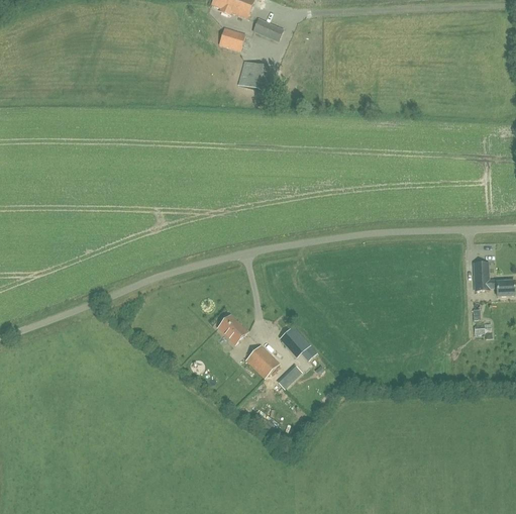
[(246,17),(252,0),(211,0),(210,3),(220,7),(219,10),(229,14),(230,11),(246,17)]
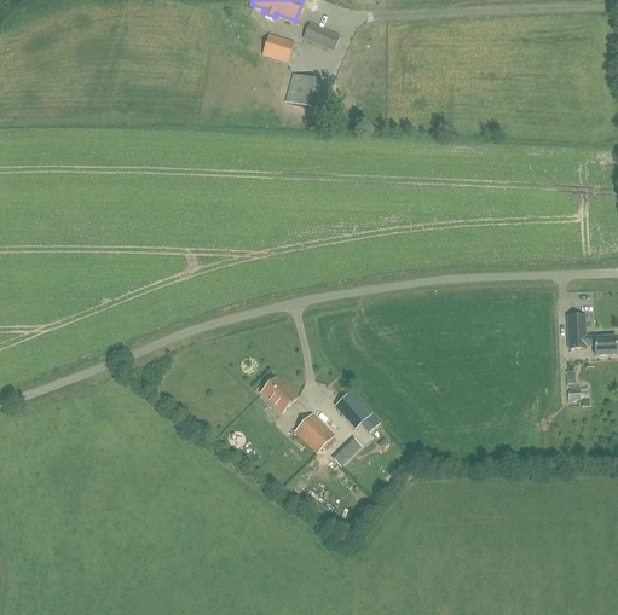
[(333,48),(339,33),(309,19),(301,35),(333,48)]
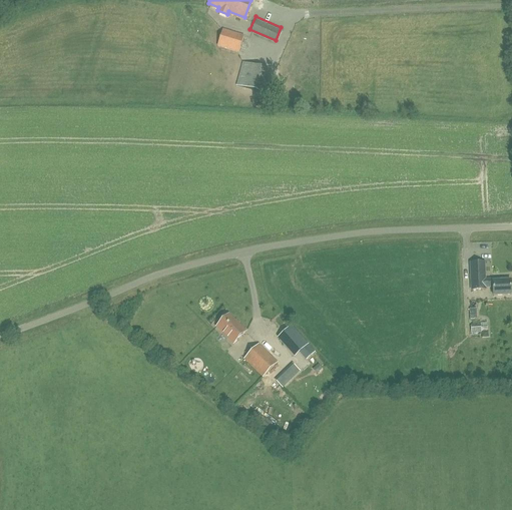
[(237,50),(243,33),(221,26),(215,43),(237,50)]
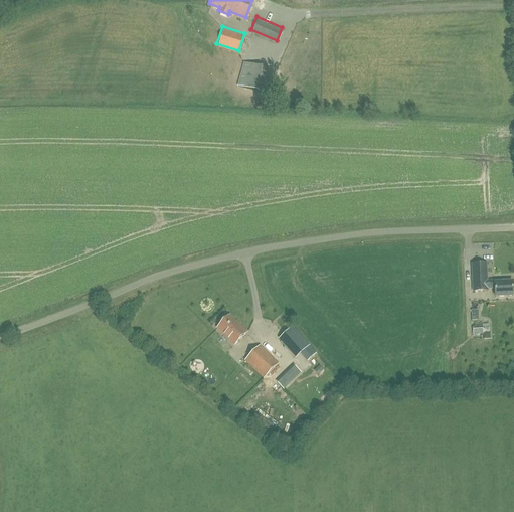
[(261,90),(267,65),(242,59),(235,83),(261,90)]
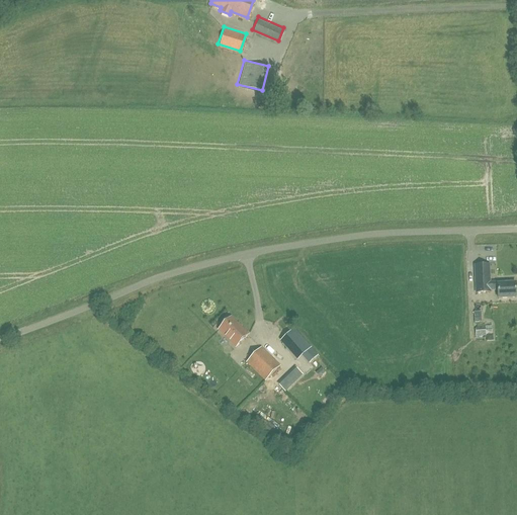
[(276,100),(285,98),(282,83),(273,84),(276,100)]
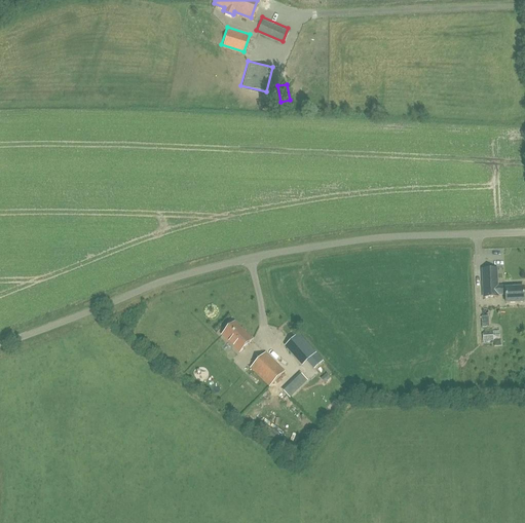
[(497,294),(497,292),(496,284),(496,266),(481,267),(482,294),(497,294)]
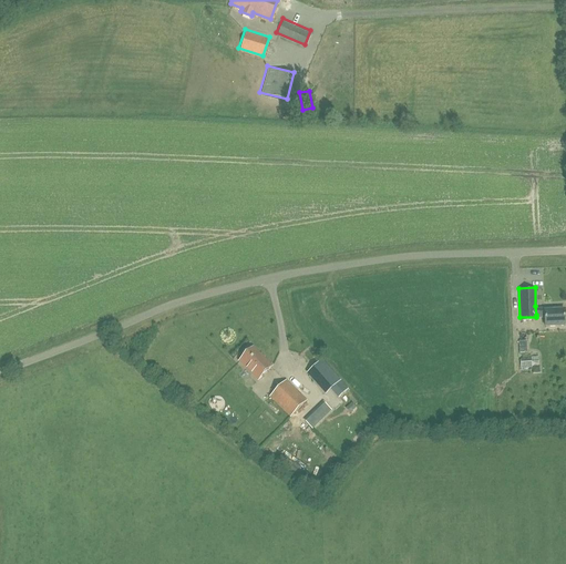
[(535,306),(536,315),(544,315),(545,324),(564,324),(563,307),(548,308),(548,306),(535,306)]
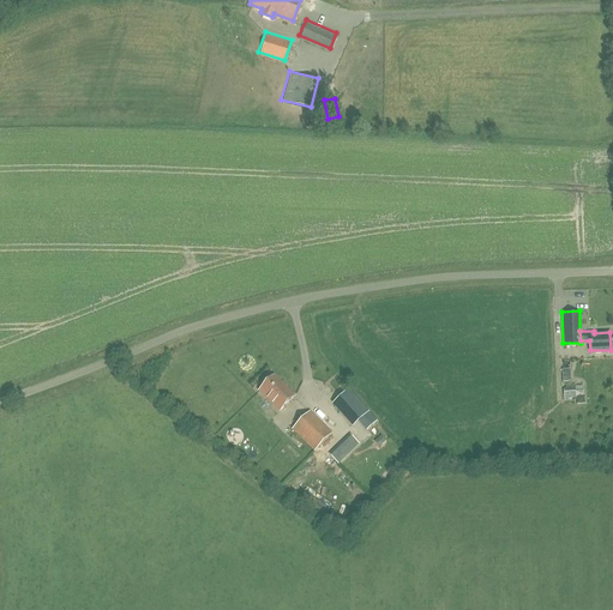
[(329,349),(335,356),(342,350),(336,343),(329,349)]
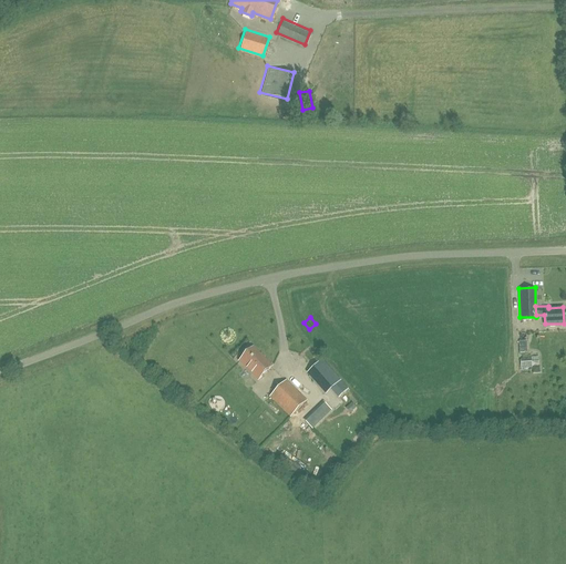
[(326,329),(315,338),(323,350),(336,341),(326,329)]
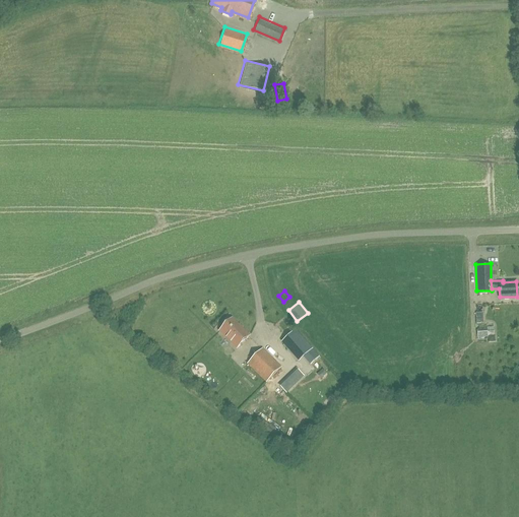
[(268,317),(275,331),(285,326),(281,318),(286,316),(283,310),(268,317)]
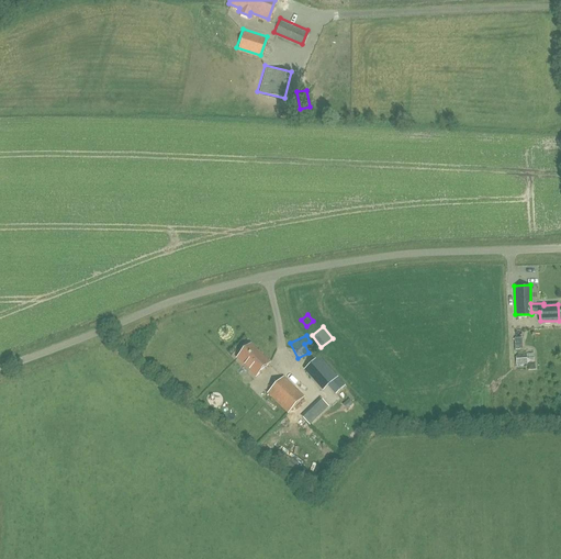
[(268,360),(262,355),(255,348),(249,342),(236,356),(255,373),(268,360)]
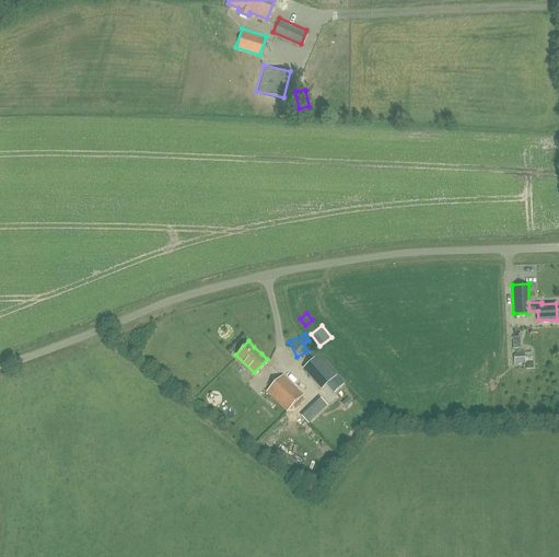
[(515,352),(513,354),(513,361),(524,361),(523,349),(515,349),(515,352)]
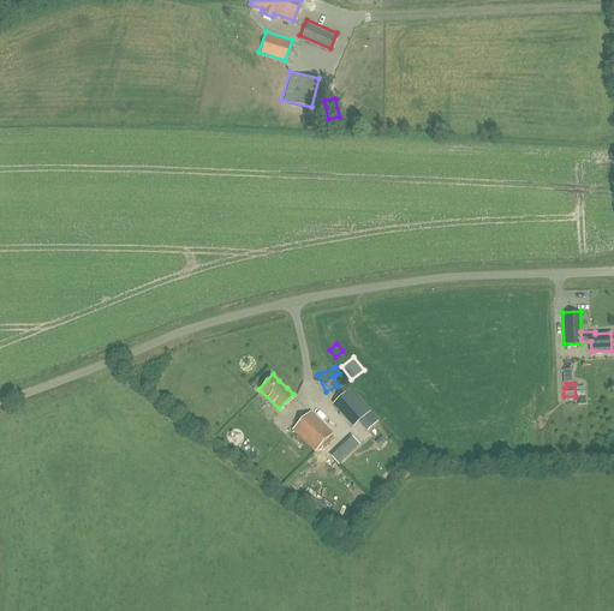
[(368,408),(347,385),(331,400),(351,423),(357,418),(365,427),(375,418),(367,409),(368,408)]
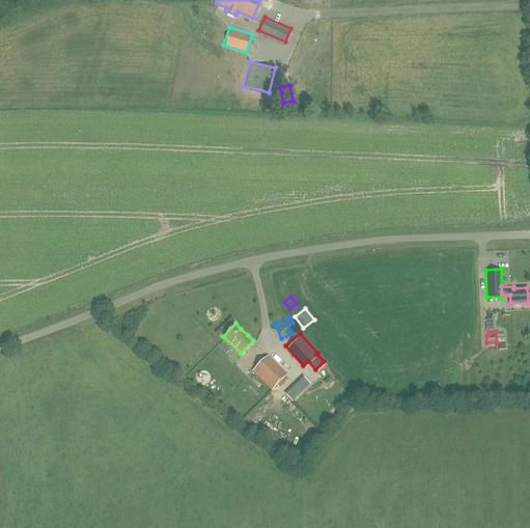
[(271,389),(287,372),(268,353),(251,368),(271,389)]
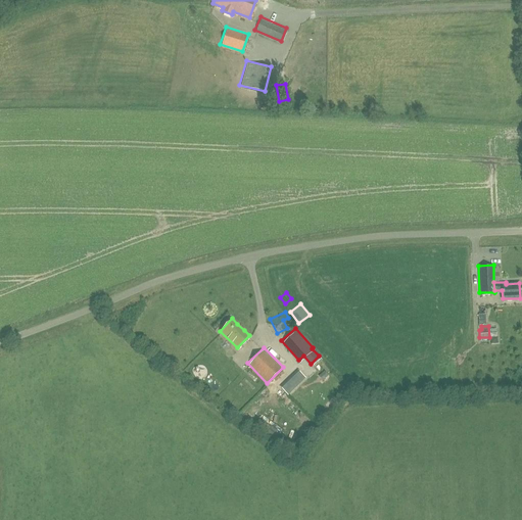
[(287,392),(305,376),(297,367),(279,384),(287,392)]
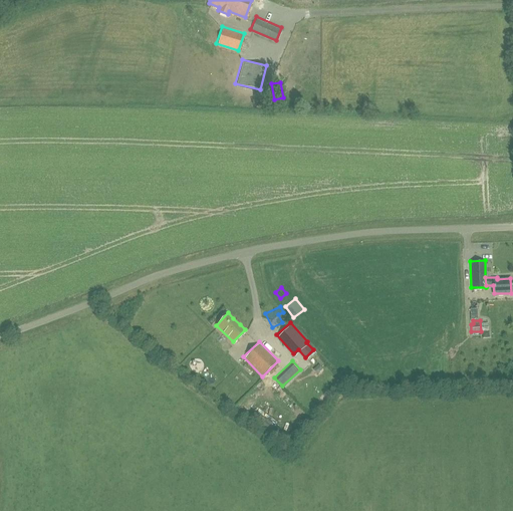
[(248,417),(259,424),(262,419),(251,412),(248,417)]
